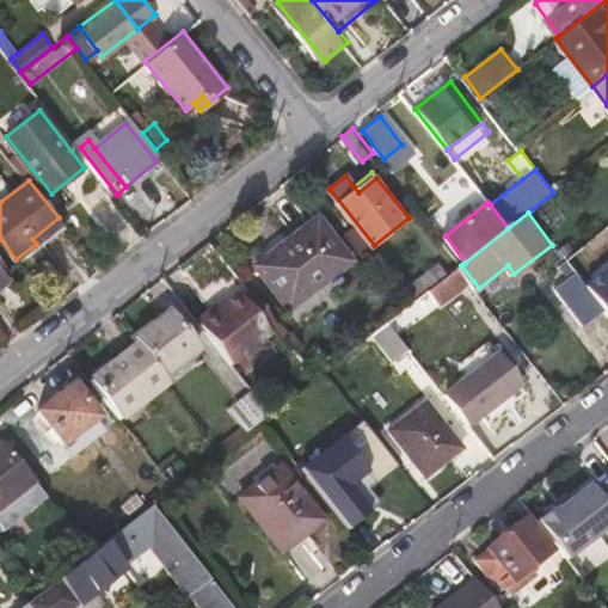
[(323,275),(350,255),(320,215),(284,243),(289,250),(262,271),(290,309),(326,281),(323,275)]
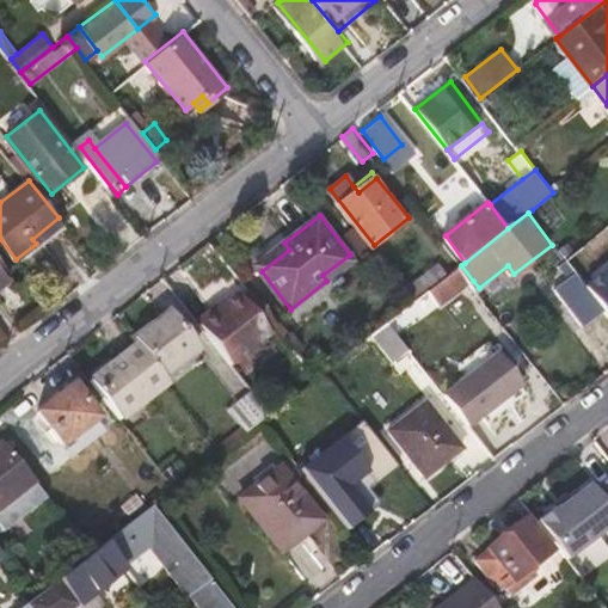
[(262,271),(289,250),(284,243),(256,264),(262,271)]
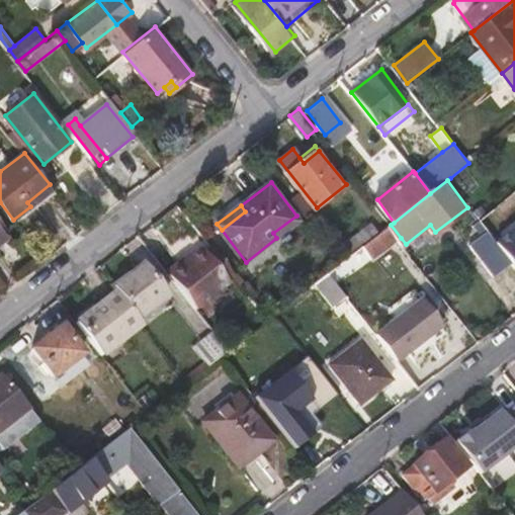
[(514,232),(497,207),(482,220),(513,261),(514,260),(514,232)]
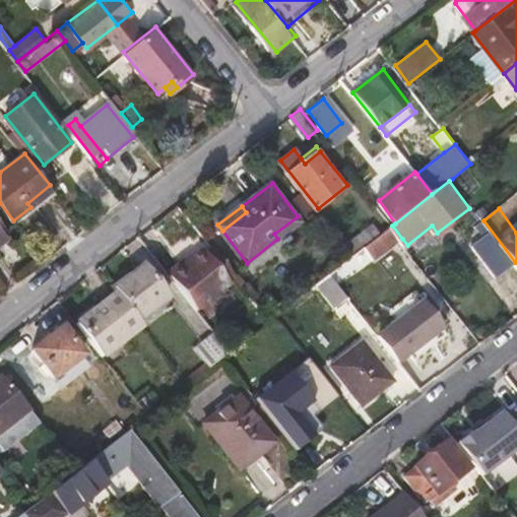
[(277,239),(301,220),(298,216),(274,234),(277,239)]
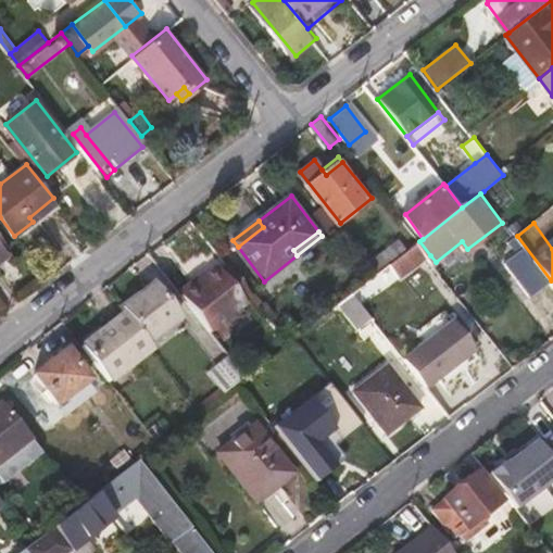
[(551,280),(517,236),(511,241),(518,251),(505,262),(532,296),(551,280)]
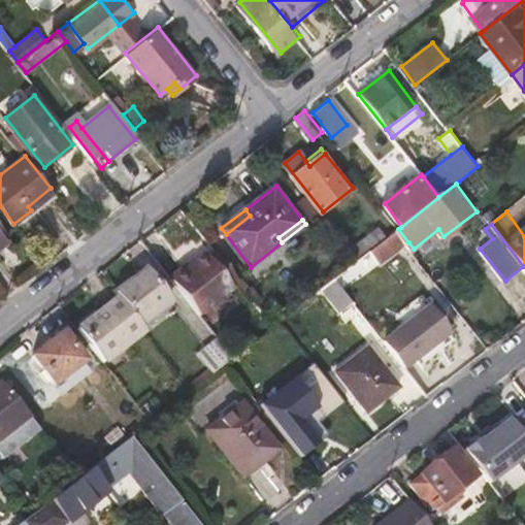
[(356,262),(389,236),(381,225),(348,251),(356,262)]
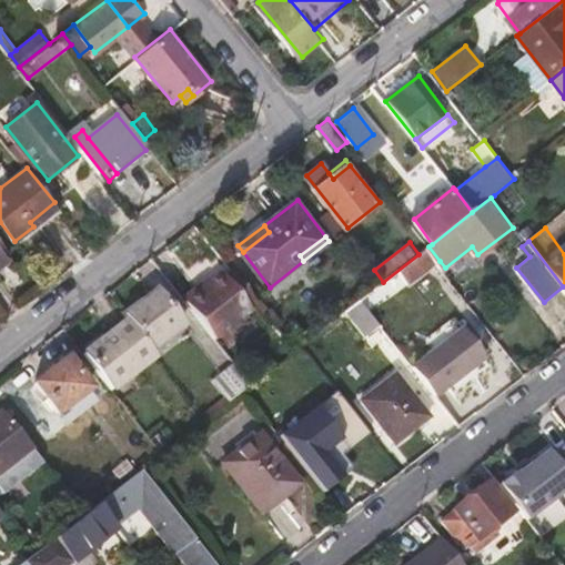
[(0,262),(9,255),(0,244),(0,262)]
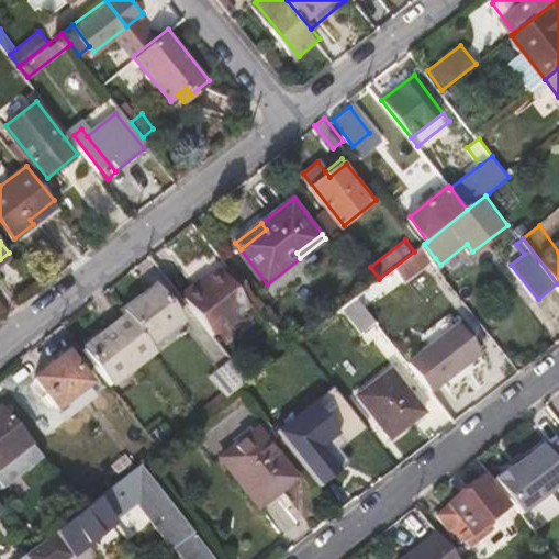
[(370,308),(435,258),(424,244),(414,252),(379,279),(360,294),(370,308)]
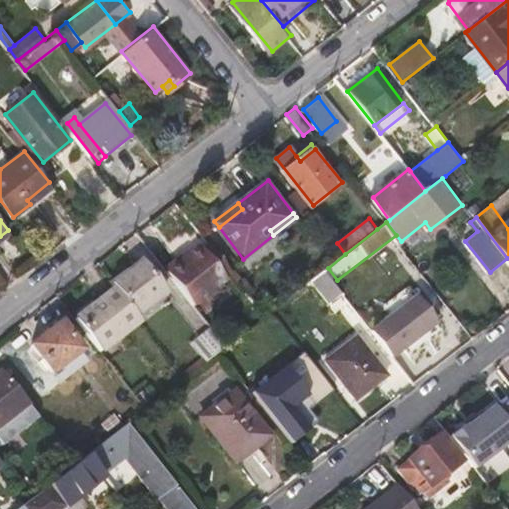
[(232,271),(209,242),(202,247),(225,276),(232,271)]
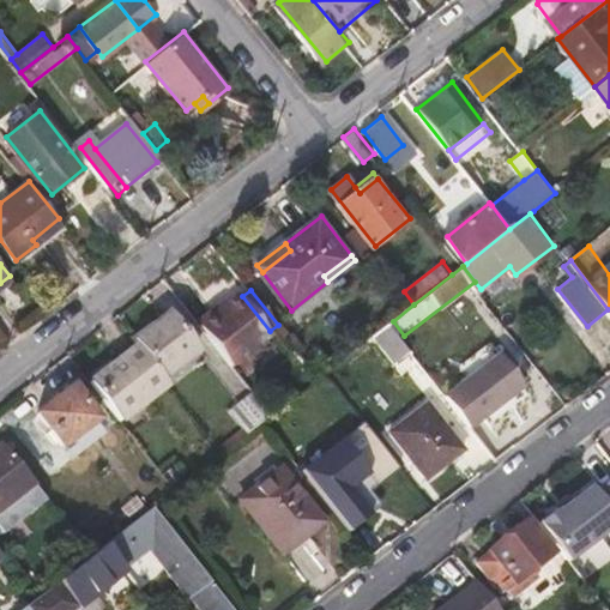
[(270,331),(242,296),(241,294),(227,305),(201,324),(233,364),(272,334),(270,331)]
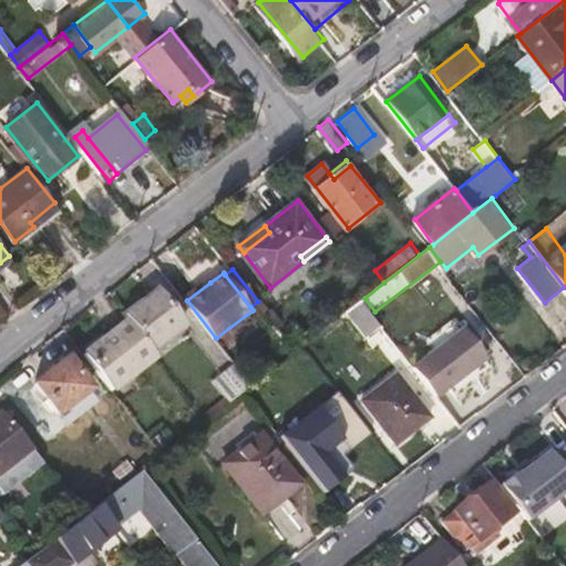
[(187,300),(210,283),(207,277),(184,296),(187,300)]
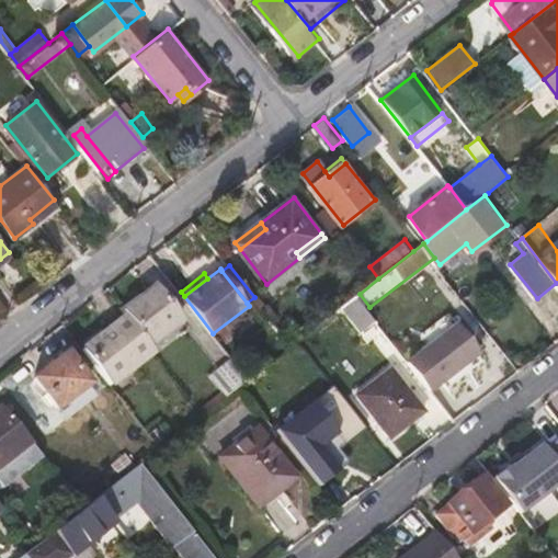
[(183,317),(158,284),(125,309),(128,314),(151,342),(183,317)]
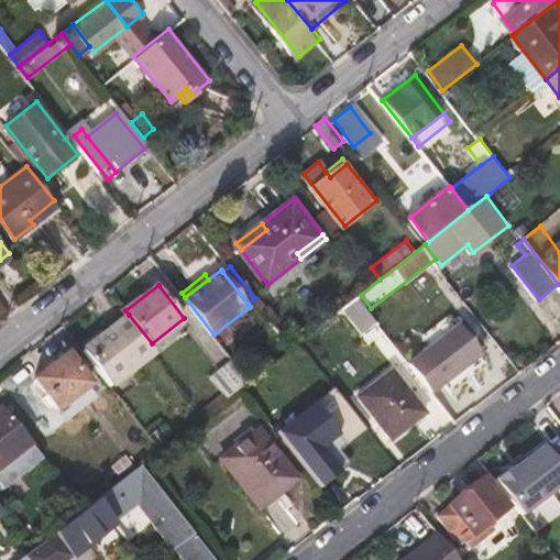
[(382,322),(371,308),(361,295),(344,307),(365,335),(382,322)]
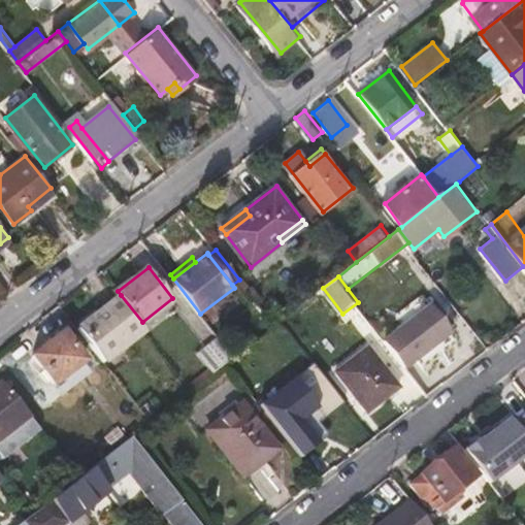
[(106,360),(148,329),(142,322),(121,295),(79,327),(106,360)]
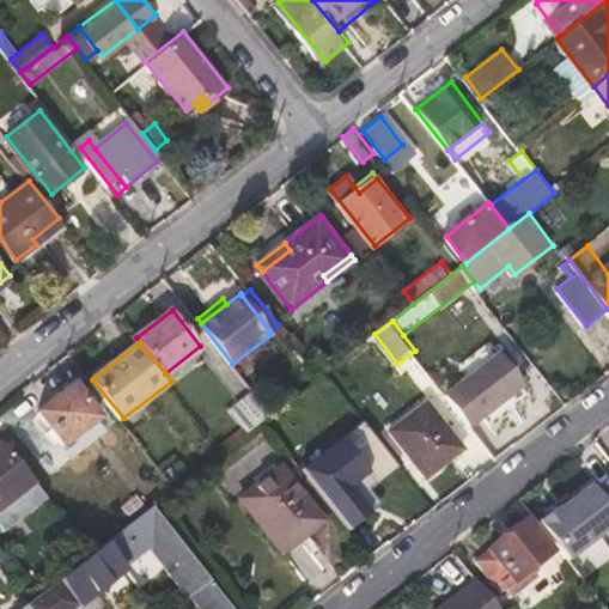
[(473,426),(525,385),(503,353),(448,395),(473,426)]
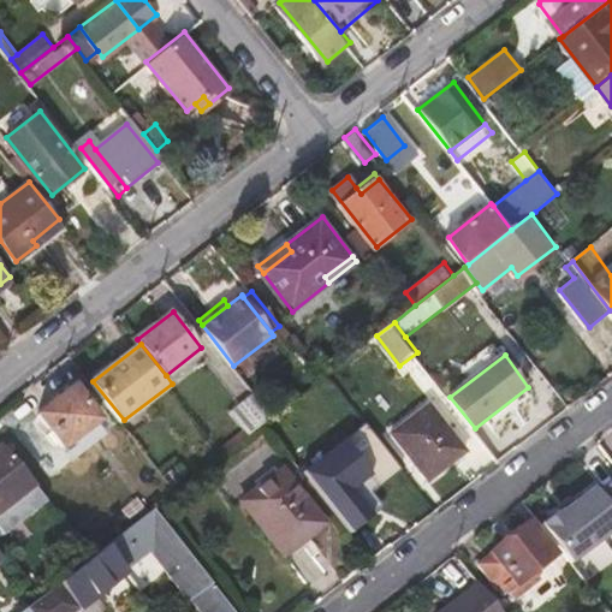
[(101,419),(75,386),(39,414),(64,446),(101,419)]
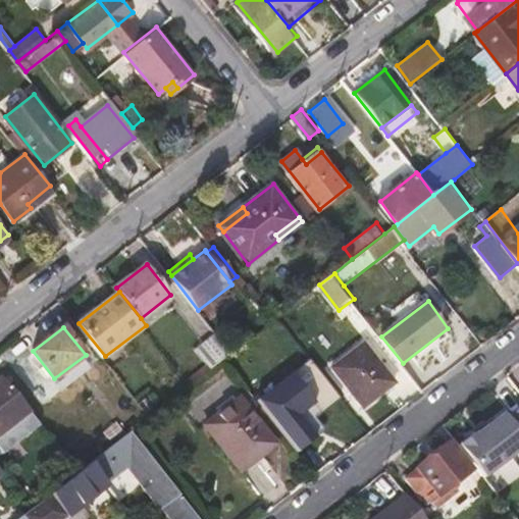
[(232,354),(217,333),(197,349),(213,369),(227,358),(232,354)]
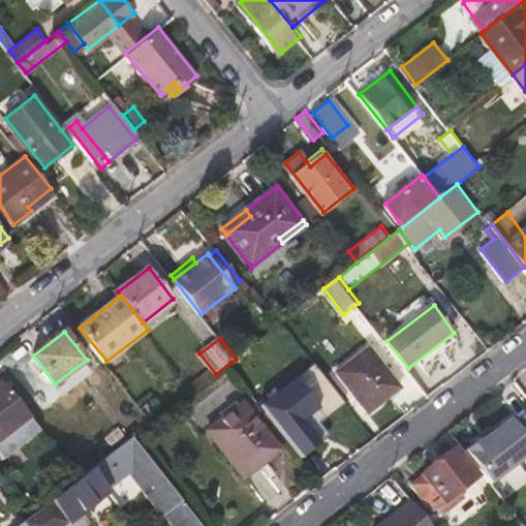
[(371,346),(339,371),(370,410),(401,385),(371,346)]
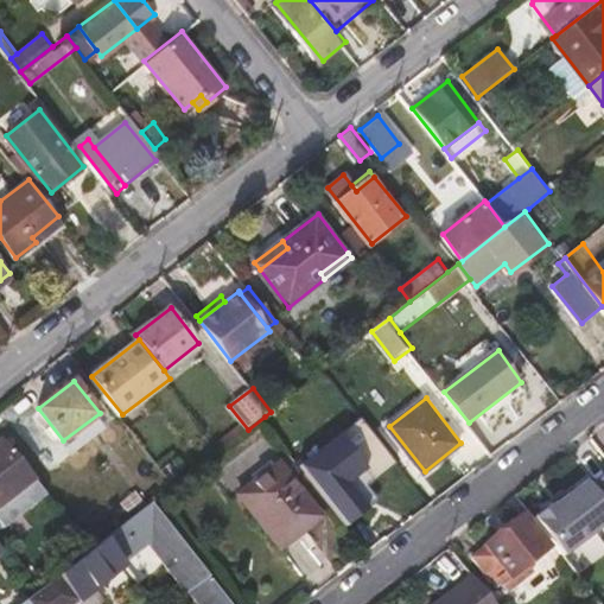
[(0,502),(36,476),(5,437),(0,440),(0,502)]
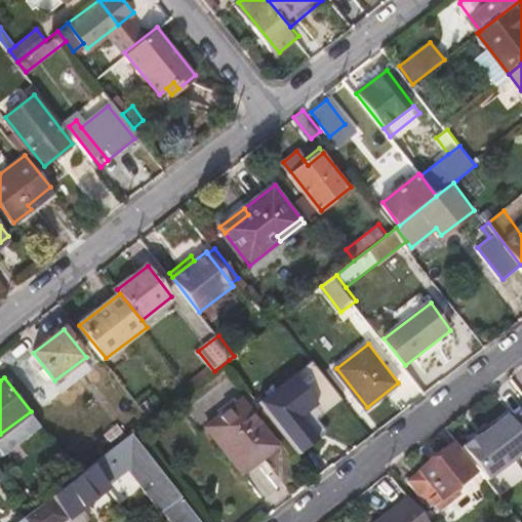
[(206,427),(243,473),(279,444),(242,398),(206,427)]
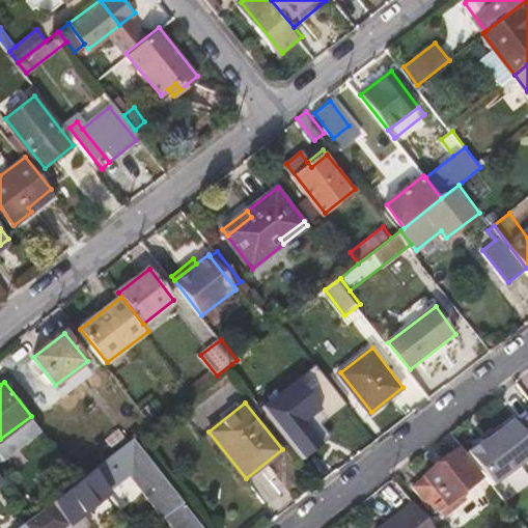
[(527,414),(517,422),(513,417),(484,440),(483,438),(468,449),(493,483),(527,455),(527,414)]
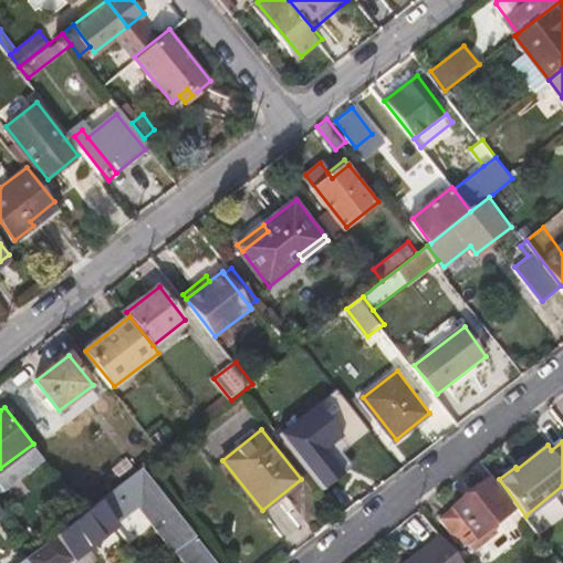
[(0,481),(6,489),(44,459),(33,444),(0,468),(0,481)]
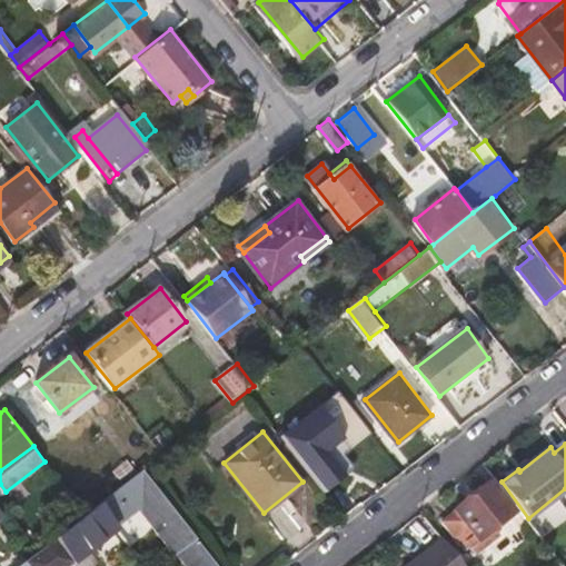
[(118,527),(142,507),(177,553),(179,552),(190,565),(219,565),(145,470),(100,505),(118,527)]
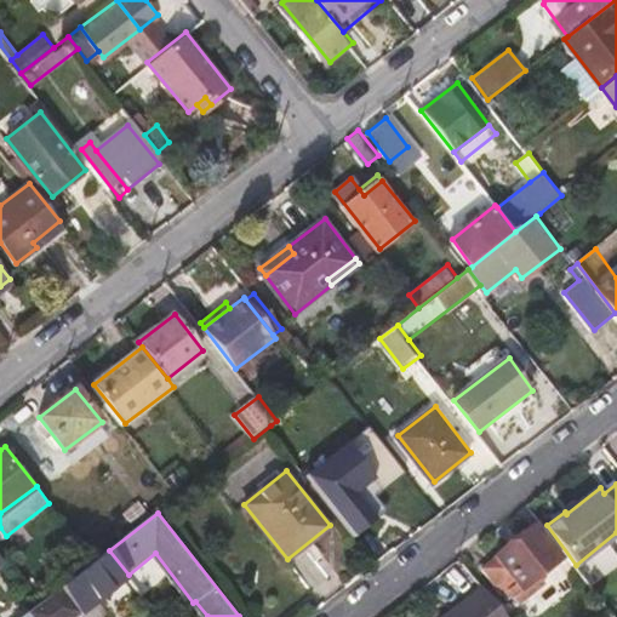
[(535,526),(496,554),(523,589),(561,559),(535,526)]
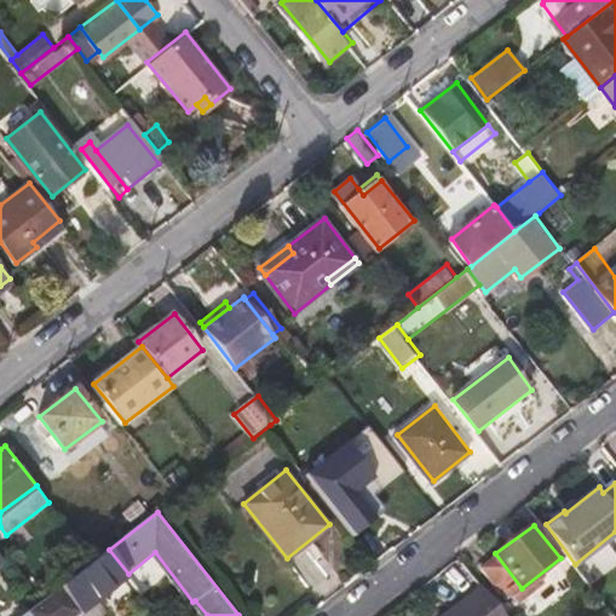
[(99,599),(130,575),(128,574),(109,550),(95,560),(61,587),(84,615),(103,615),(109,611),(99,599)]
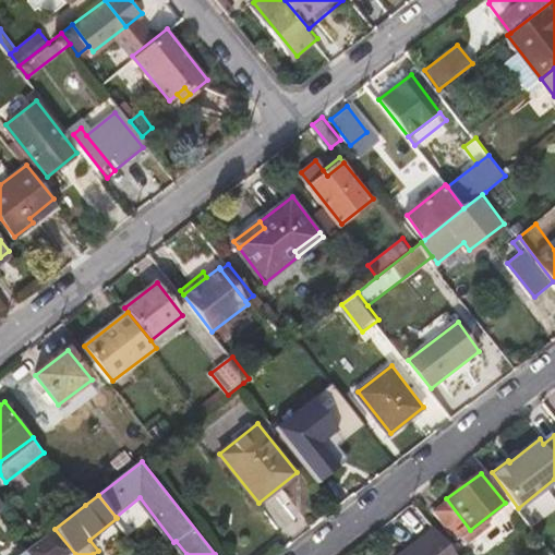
[(458,554),(434,523),(391,554),(458,554)]
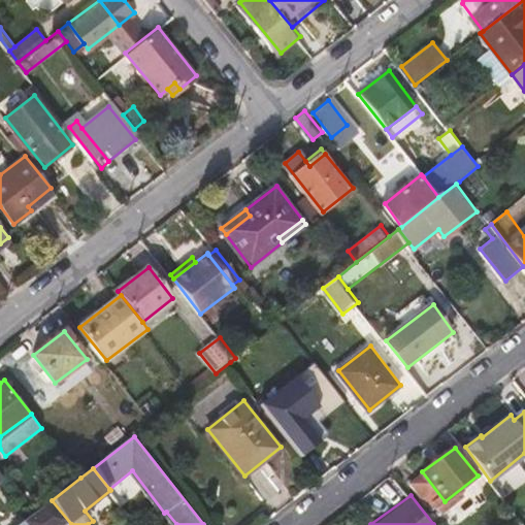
[(71,524),(52,500),(32,516),(24,521),(19,524),(71,524)]
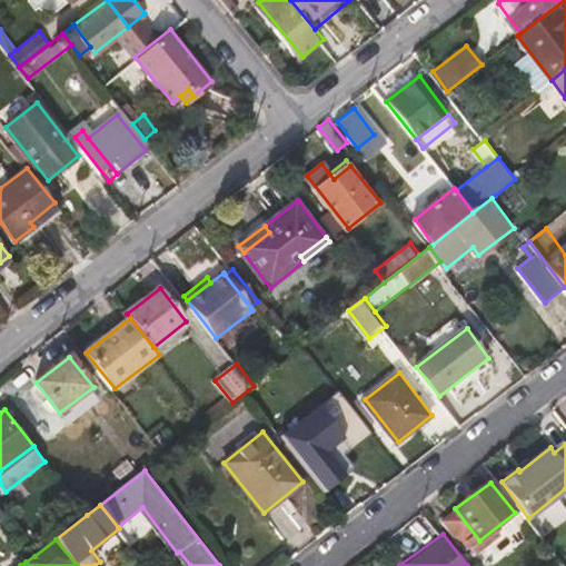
[(0,565),(20,565),(26,562),(17,549),(0,562),(0,565)]
